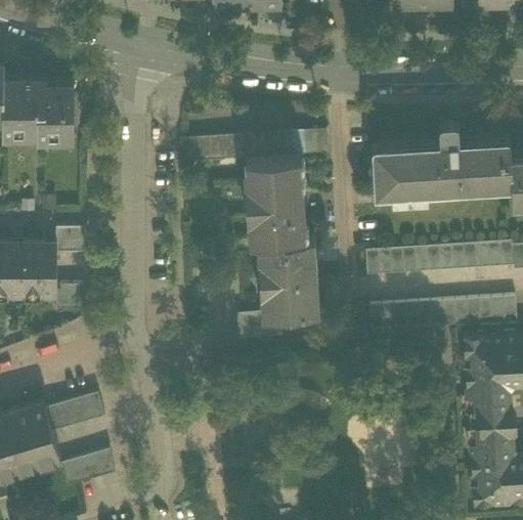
[(31,74),(3,74),(3,117),(3,131),(5,131),(5,123),(15,123),(15,124),(20,128),(19,132),(36,132),(36,135),(39,135),(39,127),(50,127),(50,128),(55,132),(55,136),(73,136),(73,81),(45,81),(45,74),(31,74)]
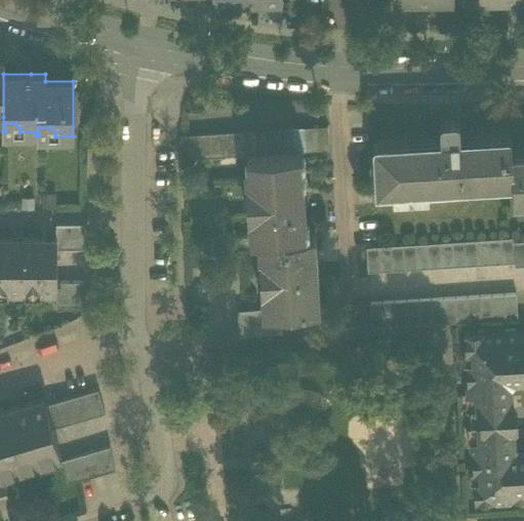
[(428,187),(513,182),(511,151),(510,136),(506,132),(474,134),(474,141),(459,141),(459,135),(458,118),(443,119),(439,123),(440,136),(440,143),(409,144),(408,138),(376,141),(372,145),(374,190),(393,189),(428,187)]
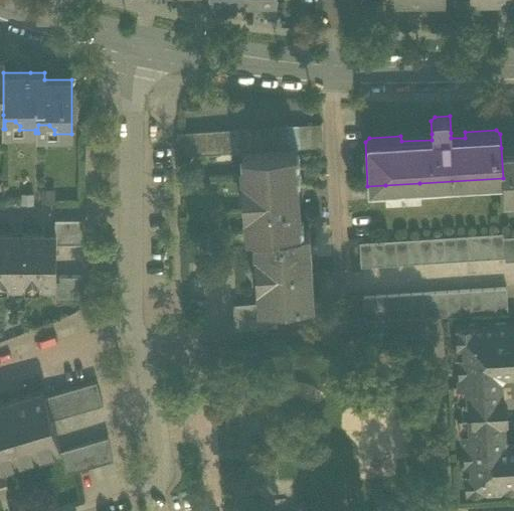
[(4,130),(19,130),(20,126),(15,122),(15,121),(5,121),(5,129),(4,130)]
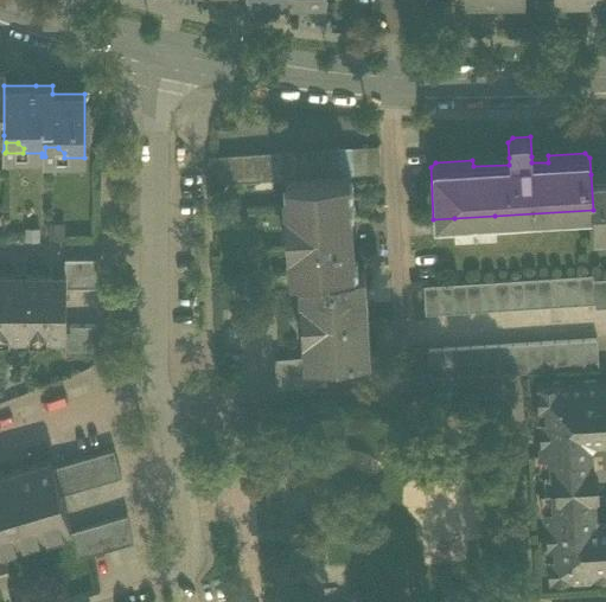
[(45,157),(64,158),(64,153),(58,148),(58,147),(45,147),(45,157)]
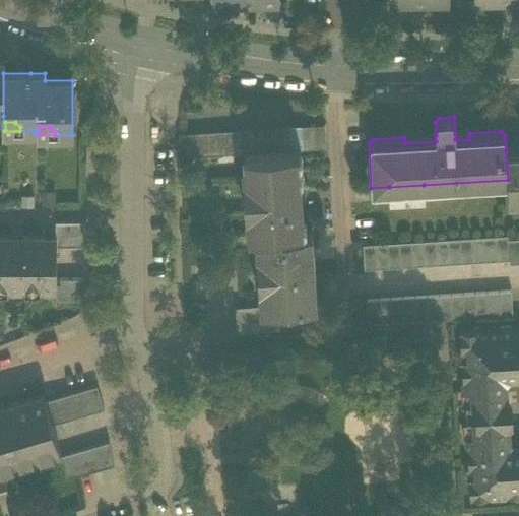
[(184,135),(186,158),(244,154),(299,151),(325,150),(324,127),(184,135)]
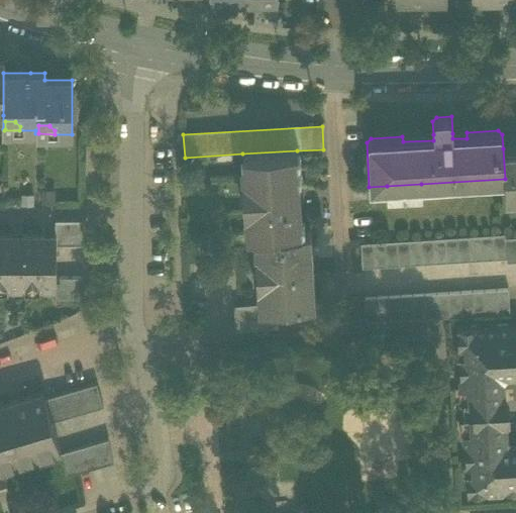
[(515,147),(503,148),(505,179),(506,197),(515,196),(515,147)]
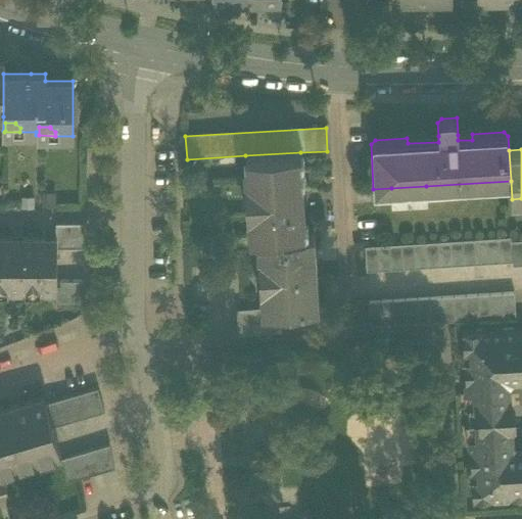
[(250,238),(256,238),(305,234),(300,152),(245,155),(246,178),(244,178),(247,217),(249,217),(250,238)]
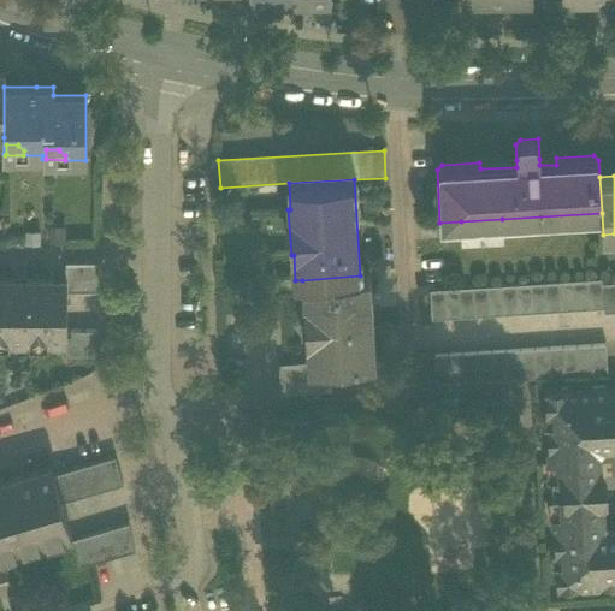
[(502,219),(461,221),(461,230),(502,227),(502,219)]
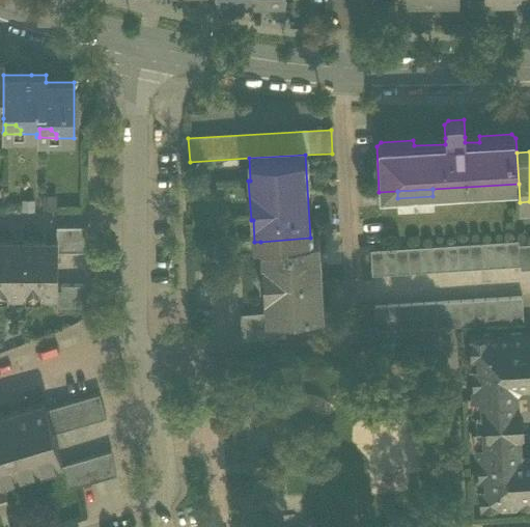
[(71,253),(72,253),(72,228),(71,228),(57,228),(57,242),(57,253),(71,253)]
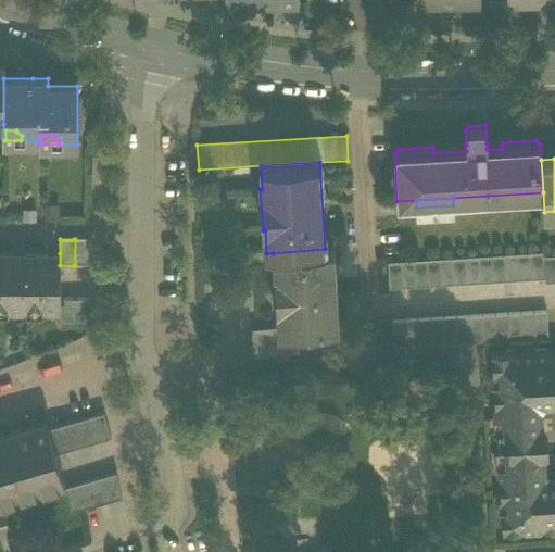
[(90,239),(75,239),(75,265),(90,265),(90,239)]
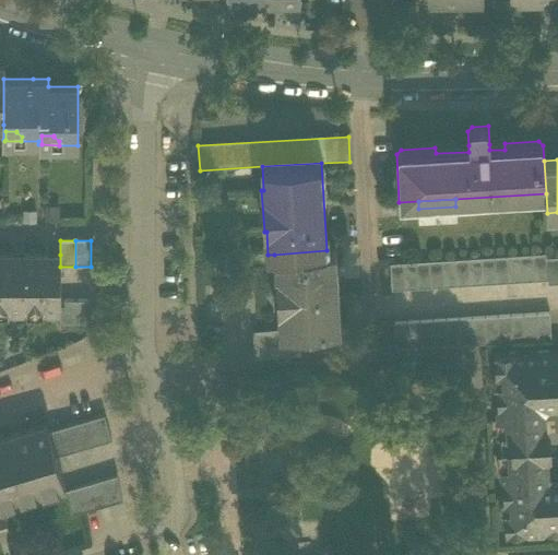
[(335,249),(327,250),(274,255),(275,274),(282,273),(283,291),(276,291),(276,294),(283,293),(284,308),(277,309),(280,331),(280,332),(299,331),(341,329),(339,296),(331,296),(330,270),(336,269),(335,249)]
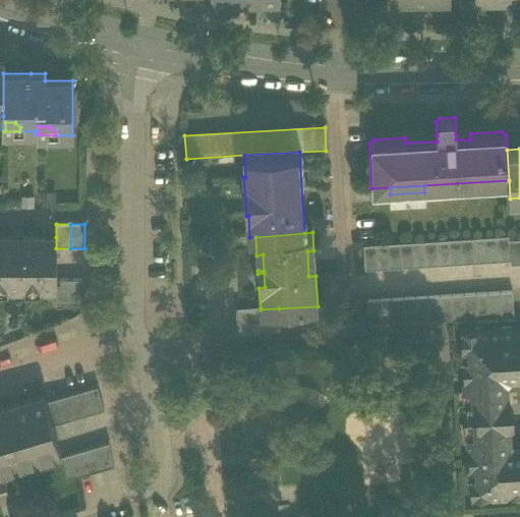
[(7,290),(22,290),(22,237),(0,236),(0,283),(7,283),(7,290)]
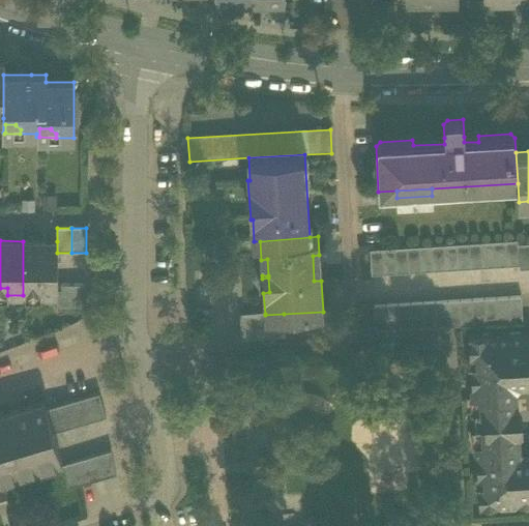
[(57,241),(23,241),(23,295),(25,295),(25,289),(40,289),(40,295),(57,295),(57,286),(57,253),(57,241)]
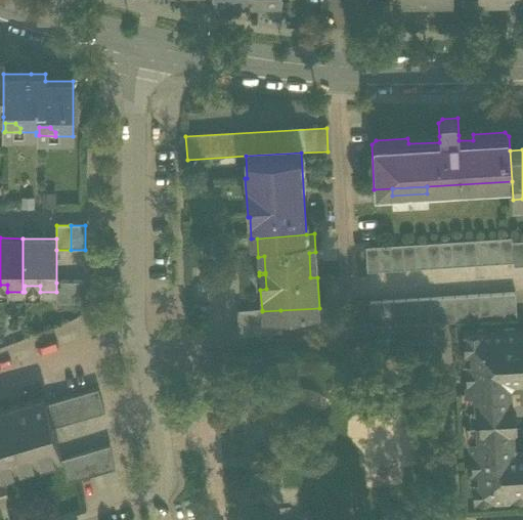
[(366,273),(513,265),(511,245),(511,241),(365,249),(366,273)]
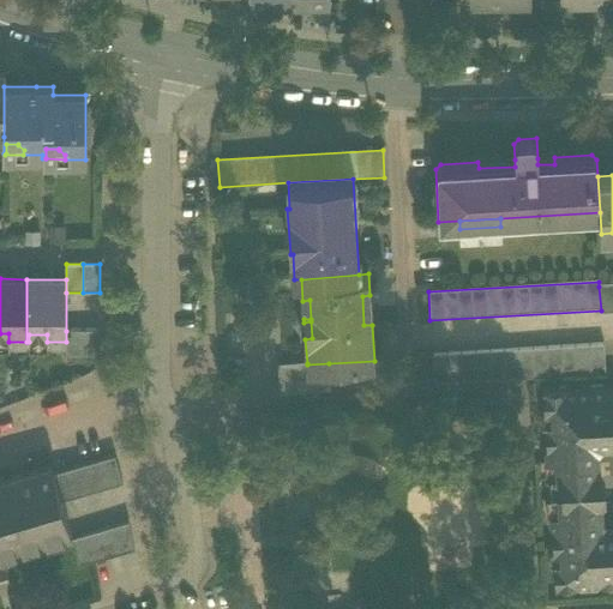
[(612,284),(599,287),(601,311),(601,314),(612,313),(612,284)]
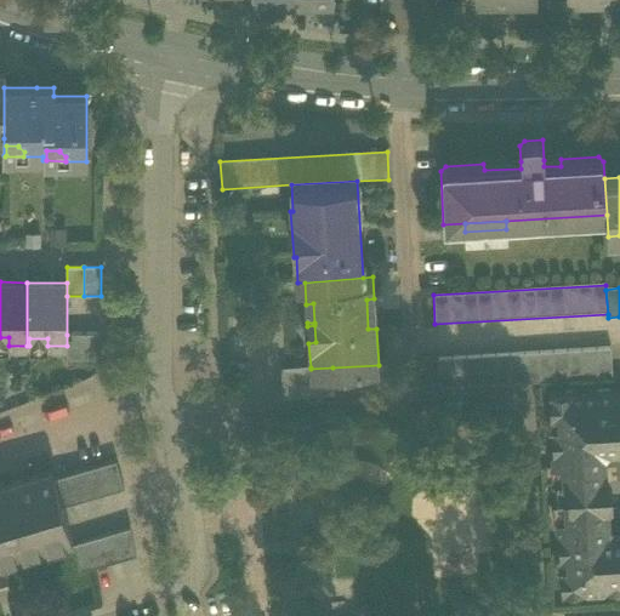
[(376,329),(374,298),(367,300),(368,329),(376,329)]
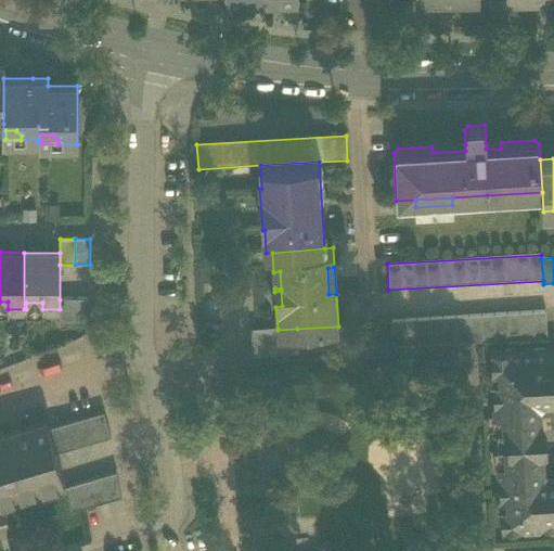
[(74,325),(75,325),(74,299),(60,299),(60,309),(60,325),(74,325)]
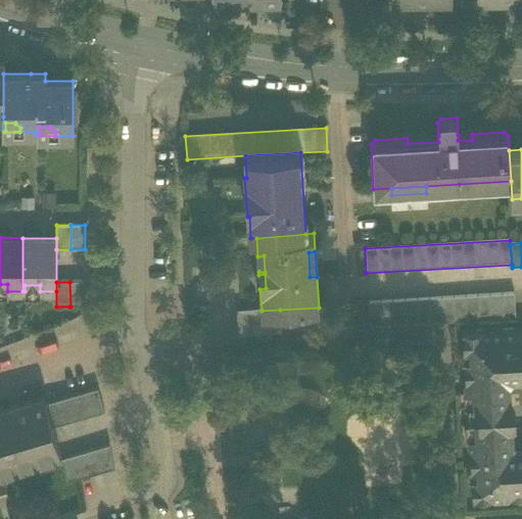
[(85,282),(69,282),(70,307),(84,307),(85,302),(85,282)]
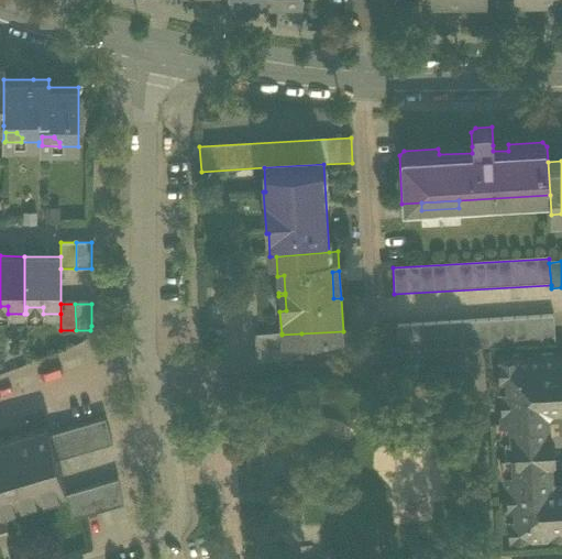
[(396,327),(397,353),(554,343),(552,317),(396,327)]
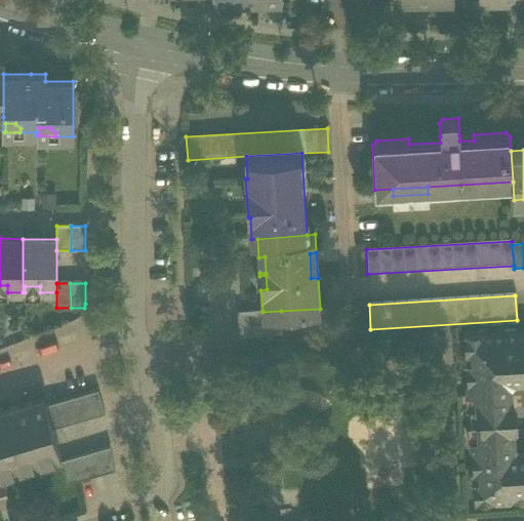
[(237,313),(238,338),(283,335),(281,311),(263,312),(263,311),(237,313)]
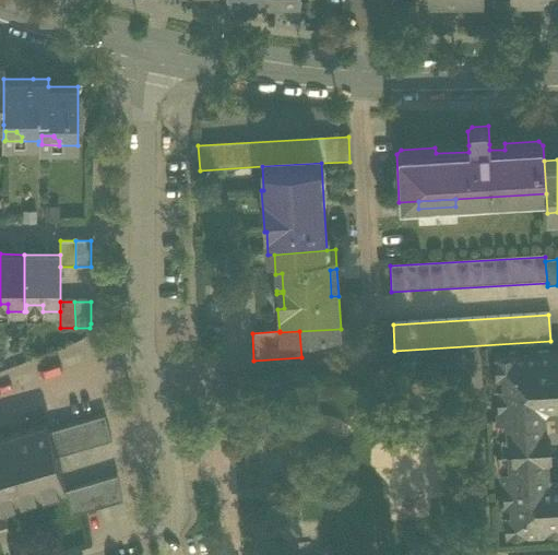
[(499,438),(499,440),(535,438),(533,413),(542,412),(546,406),(557,405),(557,354),(515,357),(515,356),(494,358),(495,379),(502,379),(503,389),(496,389),(497,411),(498,411),(502,422),(503,438),(499,438)]
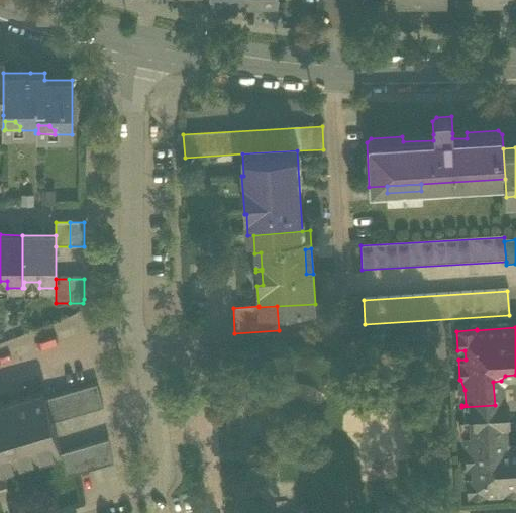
[(497,441),(504,440),(501,381),(493,382),(495,405),(496,417),(497,441)]
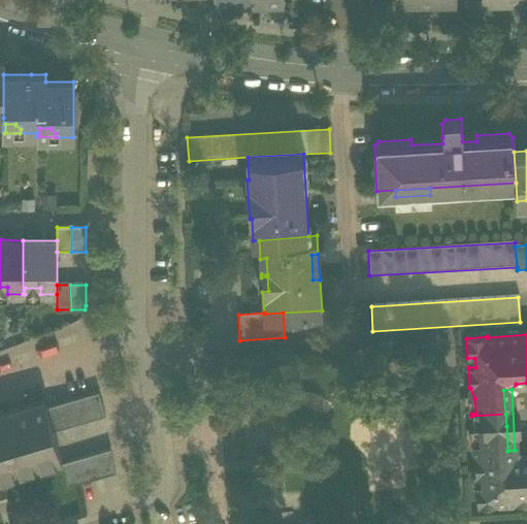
[(46,407),(53,431),(105,417),(99,393),(46,407)]
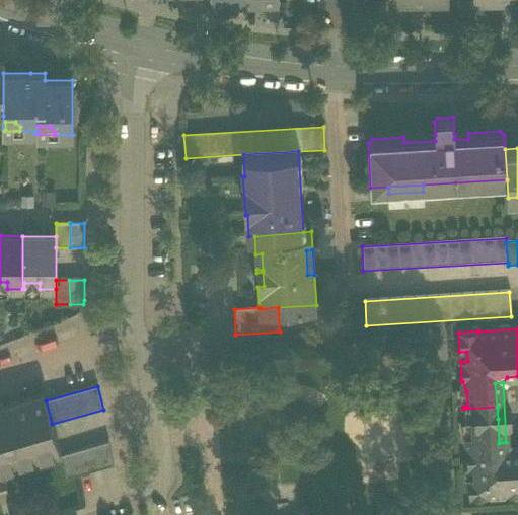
[(0,468),(60,451),(52,424),(46,400),(45,396),(0,409),(0,468)]
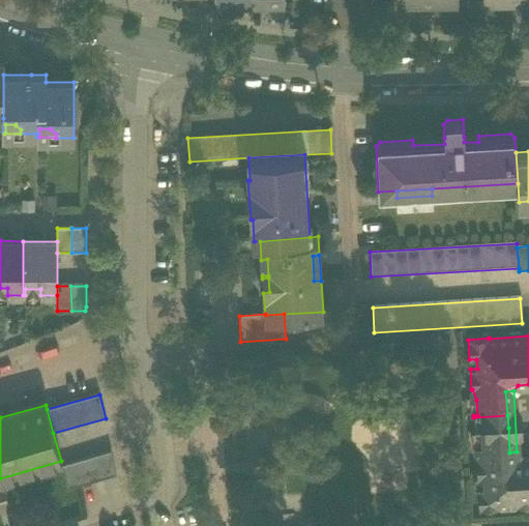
[(473,417),(474,430),(508,428),(507,415),(473,417)]
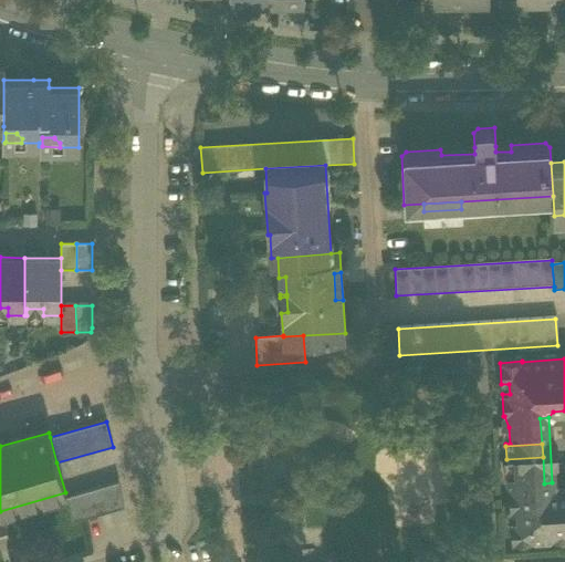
[(544,484),(543,457),(506,459),(506,462),(511,461),(512,478),(508,478),(509,489),(508,489),(510,511),(518,511),(518,521),(510,522),(511,543),(533,542),(533,541),(550,540),(550,541),(564,540),(564,486),(557,487),(552,482),(544,484)]
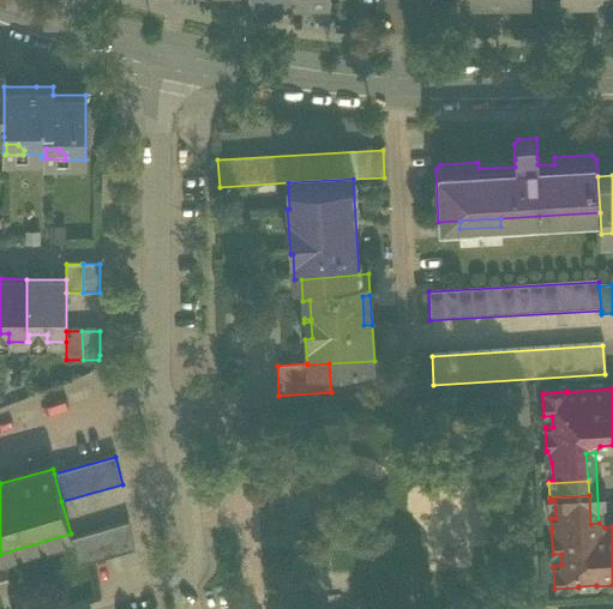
[(71,540),(79,566),(134,552),(130,523),(71,540)]
